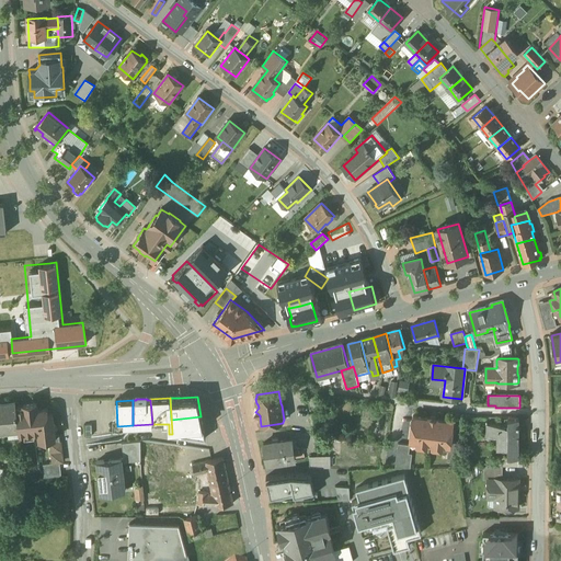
[(16,402),(0,403),(0,431),(19,430),(16,409),(16,402)]
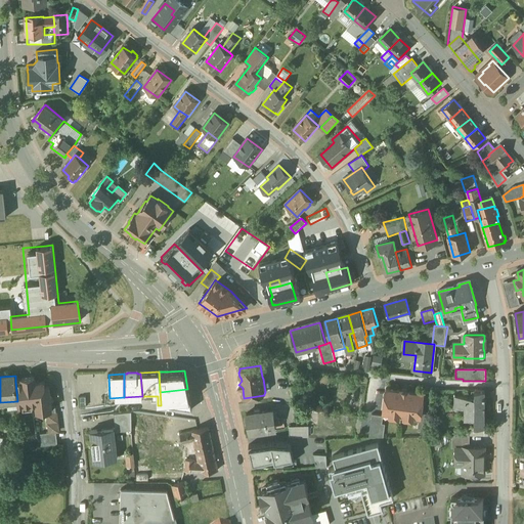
[(35,377),(23,379),(23,381),(15,382),(17,401),(18,406),(24,405),(26,403),(30,402),(32,404),(36,404),(37,411),(38,411),(38,409),(46,408),(51,408),(51,407),(51,401),(53,398),(50,395),(49,387),(45,387),(44,383),(35,384),(35,377)]
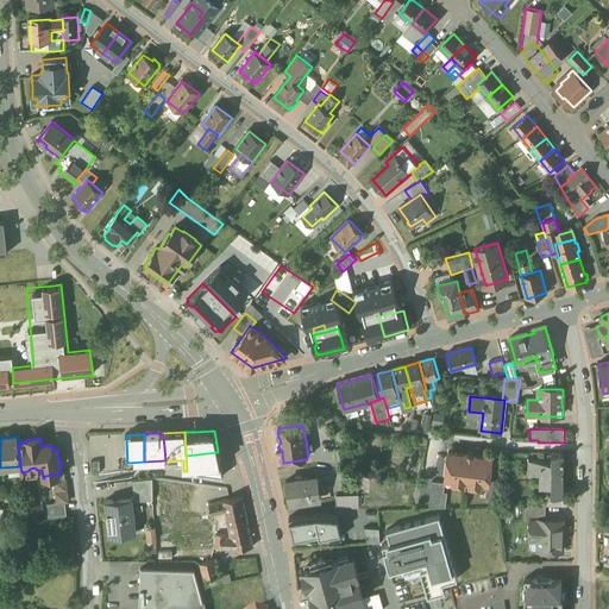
[(218,452),(186,456),(187,471),(224,477),(218,452)]
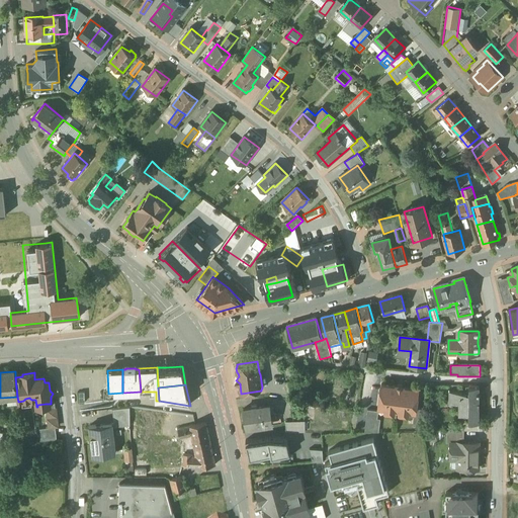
[(418,390),(403,387),(404,386),(397,385),(397,386),(381,384),(380,391),(379,391),(378,401),(379,401),(378,407),(385,408),(385,410),(395,411),(395,409),(400,410),(400,412),(408,413),(409,411),(415,412),(416,409),(416,406),(417,406),(419,396),(418,396),(418,390)]
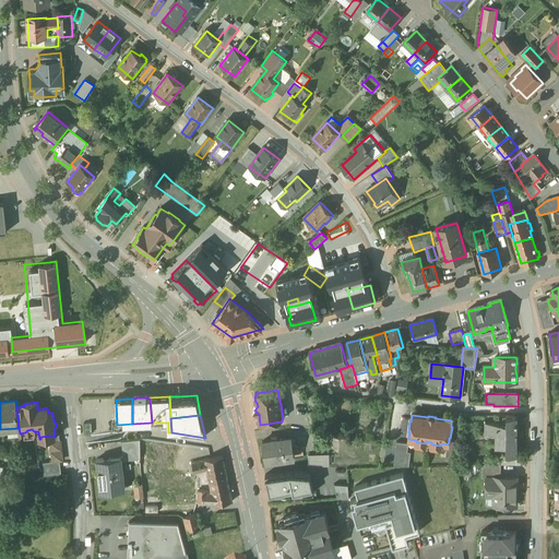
[(515,416),(503,416),(503,423),(485,423),(485,426),(485,433),(495,433),(495,444),(506,444),(506,455),(518,455),(518,421),(515,421),(515,416)]
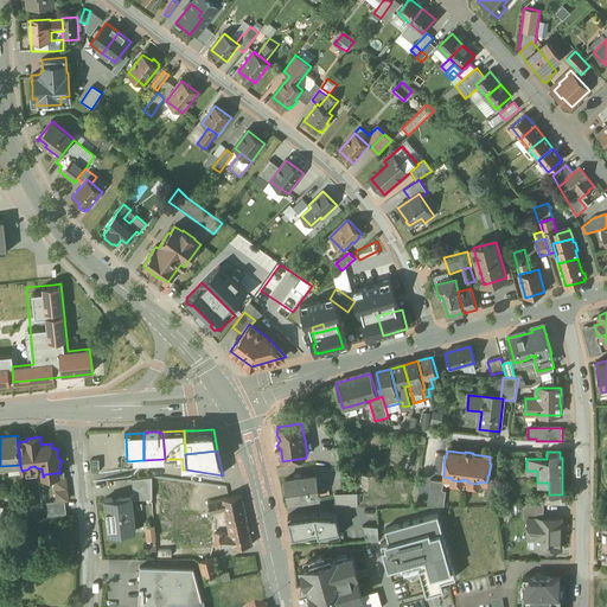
[(302,477),(294,478),(294,479),(285,480),(288,503),(311,499),(311,496),(319,493),(317,475),(302,478),(302,477)]
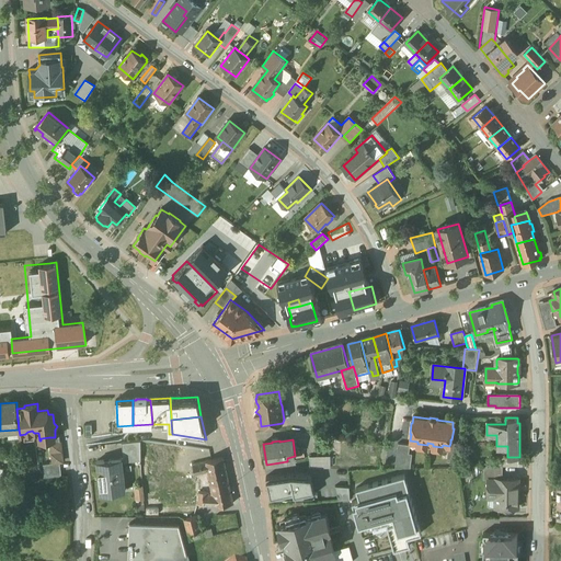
[(60,443),(50,444),(53,464),(60,464),(64,464),(61,442),(60,442),(60,443)]
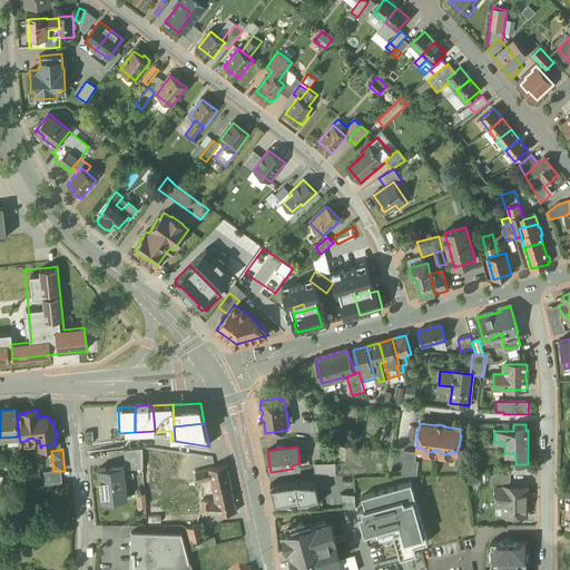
[(143,449),(124,450),(126,467),(144,464),(143,449)]
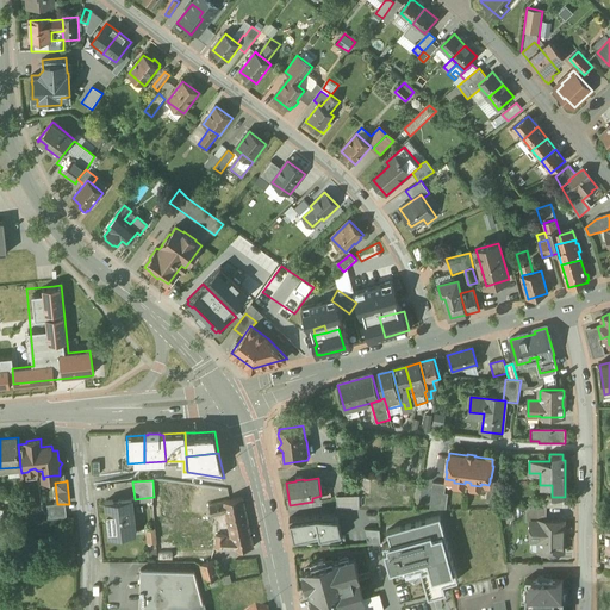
[(499,483),(490,481),(489,485),(486,502),(497,503),(499,483)]
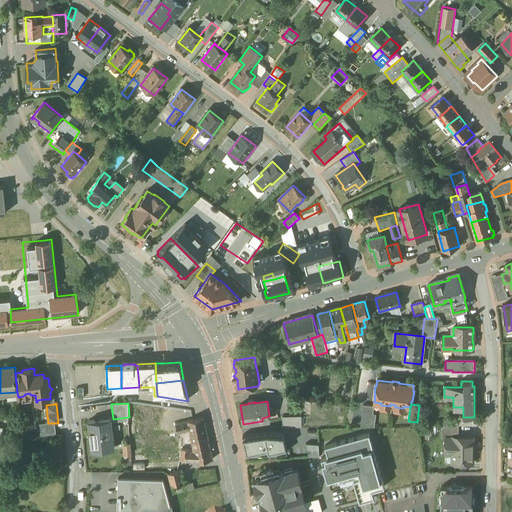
[(374,406),(363,405),(361,427),(375,427),(376,414),(373,414),(374,406)]
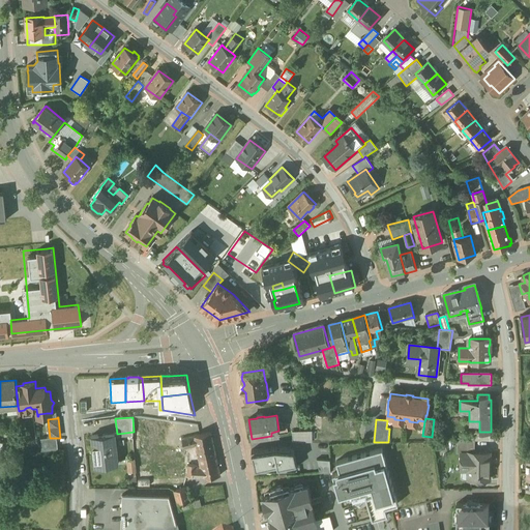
[(312,434),(300,434),(300,431),(292,431),(293,442),(313,442),(312,434)]
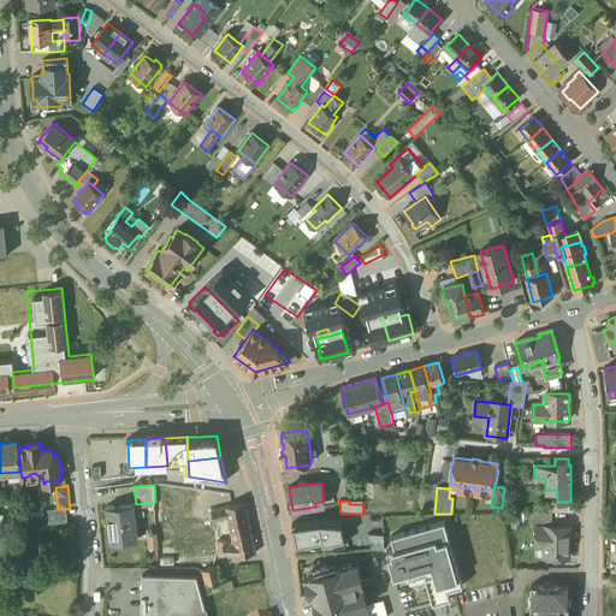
[(557,502),(545,502),(545,511),(552,511),(570,511),(570,502),(557,502)]
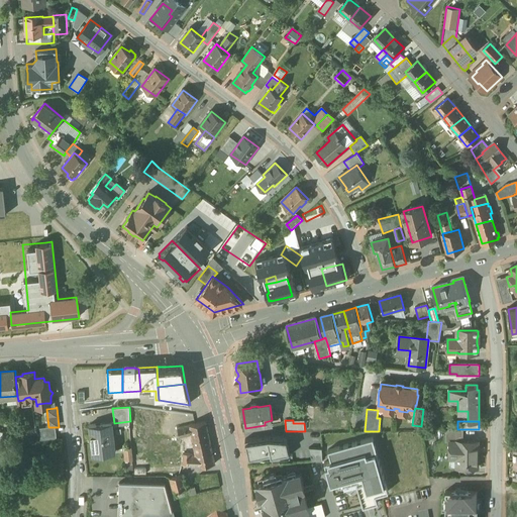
[(206,422),(190,425),(190,428),(192,435),(194,445),(210,441),(206,422)]
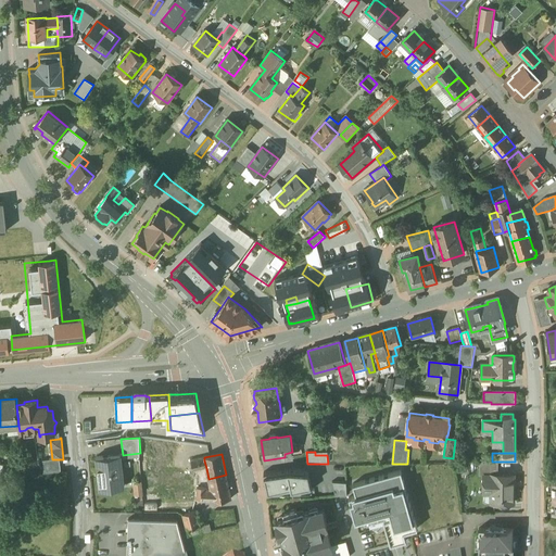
[(121,455),(97,457),(100,490),(124,487),(121,455)]
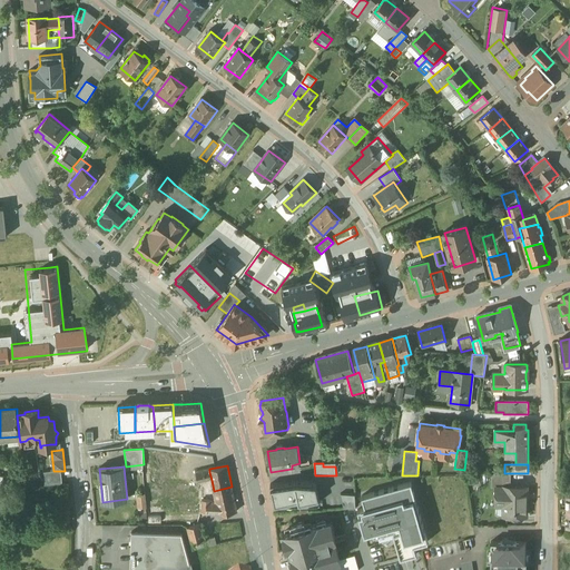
[(53,471),(43,472),(46,485),(62,484),(61,471),(53,471)]
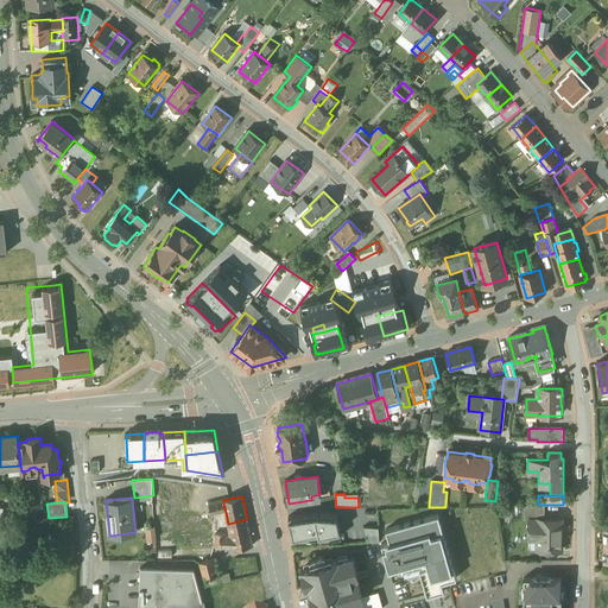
[(223,504),(219,505),(217,502),(209,504),(213,514),(226,512),(223,504)]
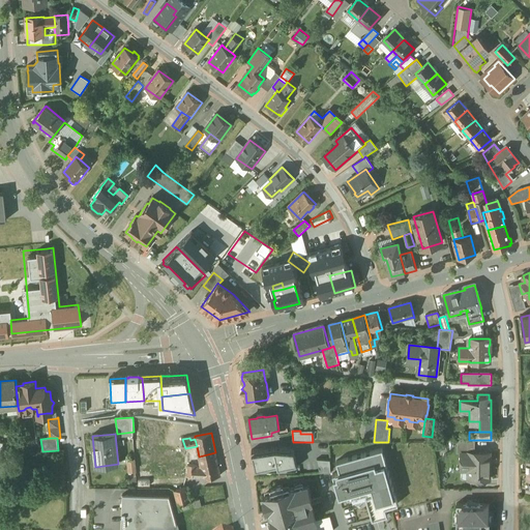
[(469,440),(462,440),(462,453),(472,453),(472,452),(475,452),(475,440),(469,440)]
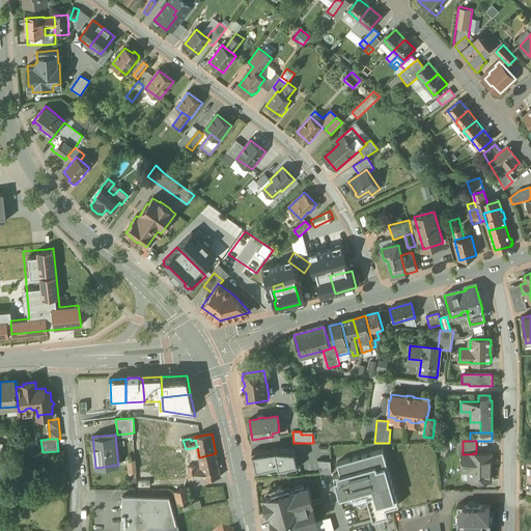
[(276,448),(252,451),(256,471),(298,469),(294,449),(276,448)]
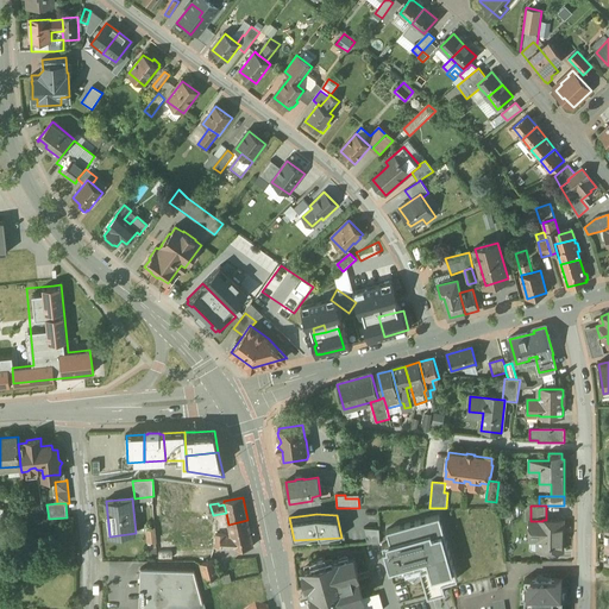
[(390,542),(382,545),(389,571),(406,565),(407,571),(419,567),(427,597),(445,592),(443,583),(457,579),(439,515),(387,531),(390,542)]
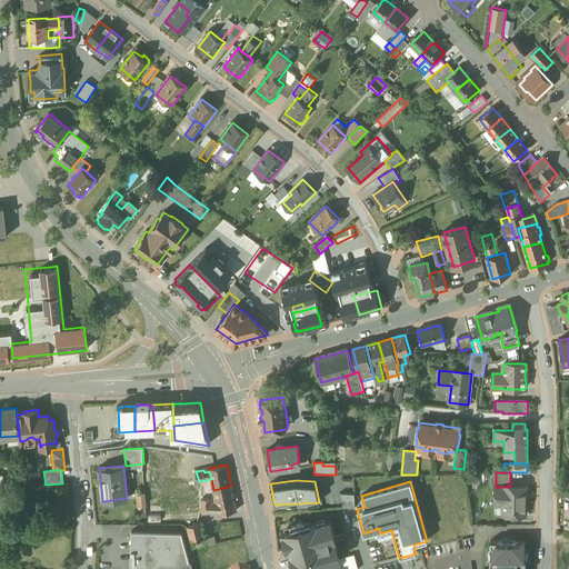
[(231,486),(213,490),(216,500),(219,512),(237,510),(231,486)]
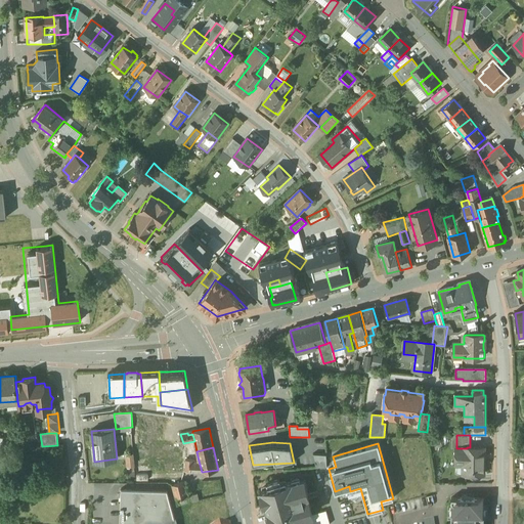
[(467,447),(467,448),(456,448),(455,448),(455,463),(466,463),(466,474),(484,474),(485,447),(470,447),(467,447)]
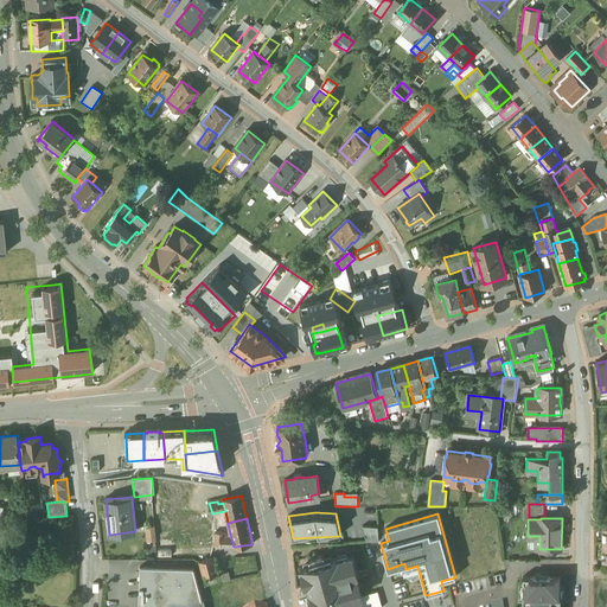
[(146,541),(155,540),(155,525),(146,526),(146,541)]
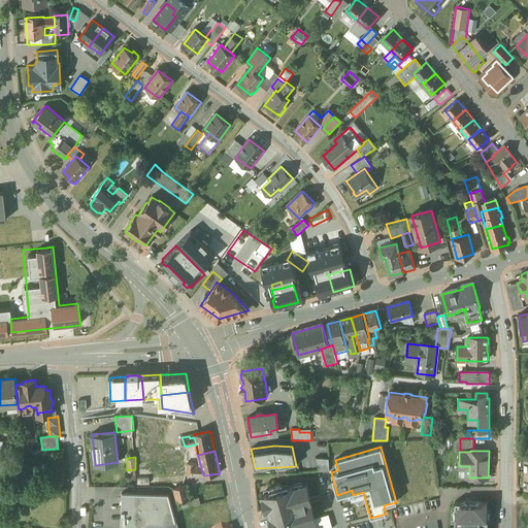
[(328,458),(316,457),(319,470),(329,470),(328,458)]
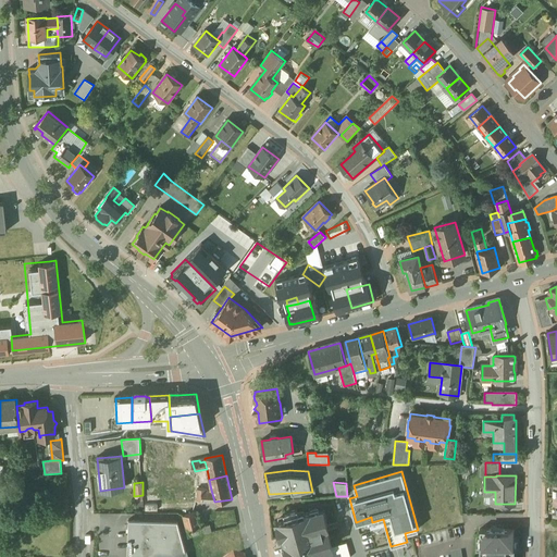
[(211,490),(200,490),(200,493),(202,493),(202,502),(214,502),(211,490)]
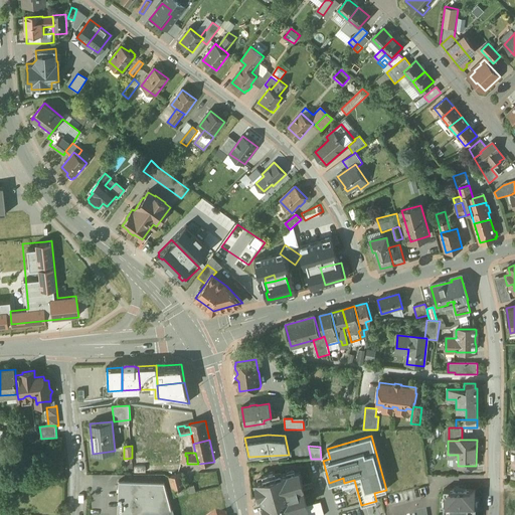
[(134,459),(135,473),(146,472),(146,459),(134,459)]
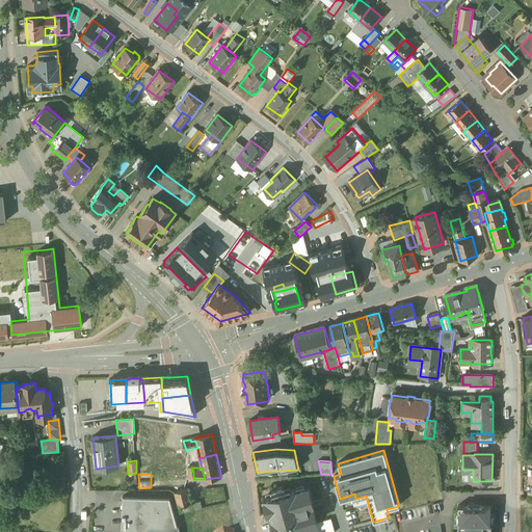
[(297,489),(286,493),(285,486),(270,490),(272,496),(264,499),(268,514),(271,513),(275,531),(283,531),(304,526),(314,524),(314,523),(312,516),(315,515),(313,506),(308,508),(308,505),(313,504),(309,487),(297,490),(297,489)]
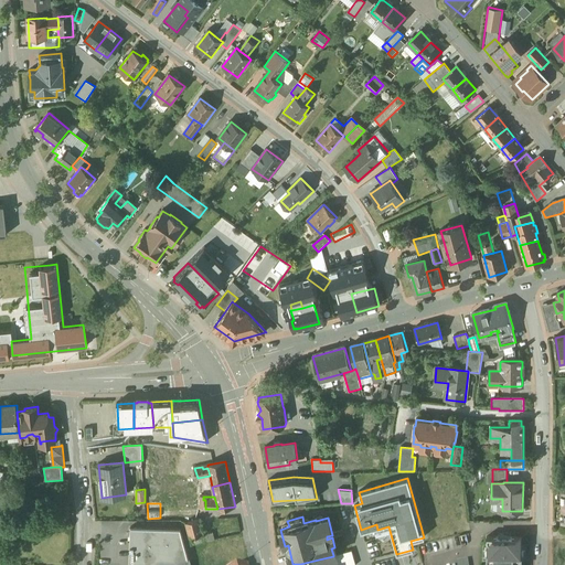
[(200,520),(185,524),(190,539),(203,535),(200,520)]
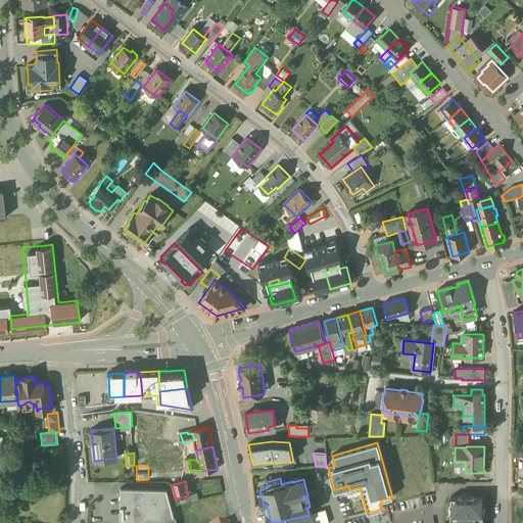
[(175,522),(167,490),(121,488),(120,522),(175,522)]
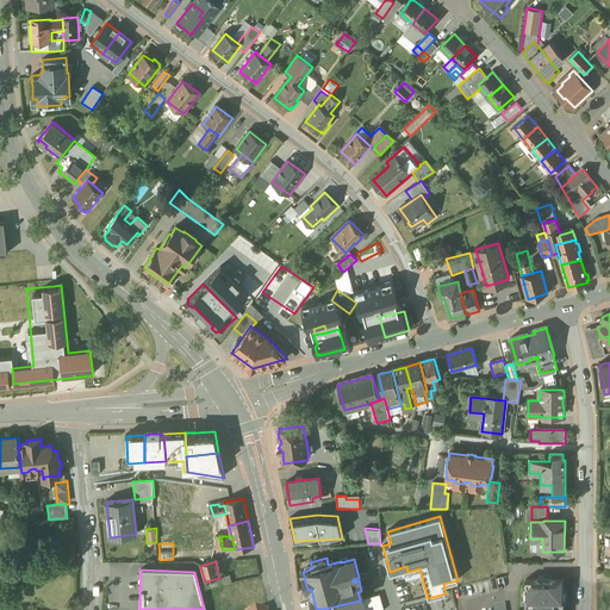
[(555,582),(534,582),(534,580),(526,580),(526,589),(526,607),(524,609),(562,609),(564,589),(564,582),(555,582)]
